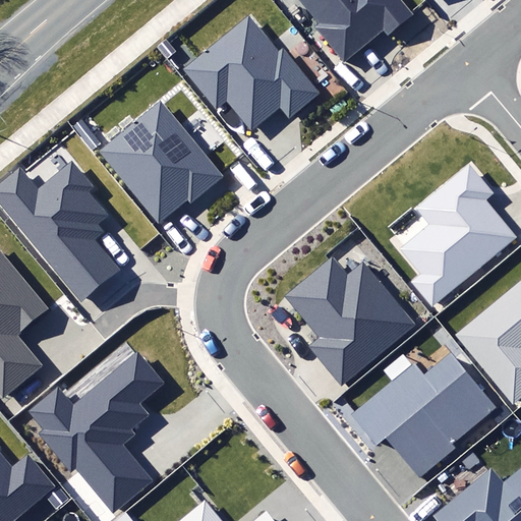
[(314,27),(345,63),(384,31),(388,35),(412,14),(400,0),(300,0),(320,22),(314,27)]
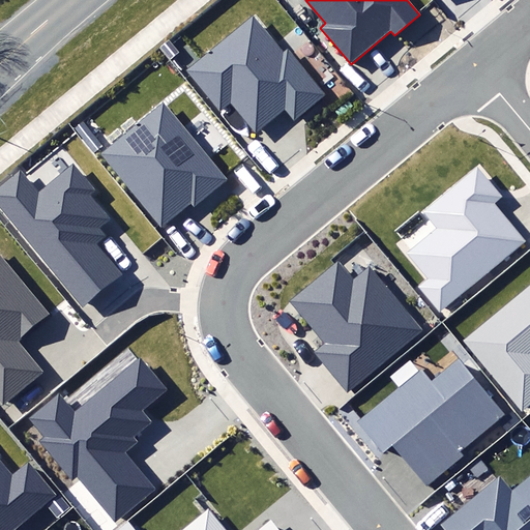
[(231,102),(256,133),(284,110),(293,121),(325,95),(288,49),(285,52),(254,15),(185,69),(219,111),(231,102)]
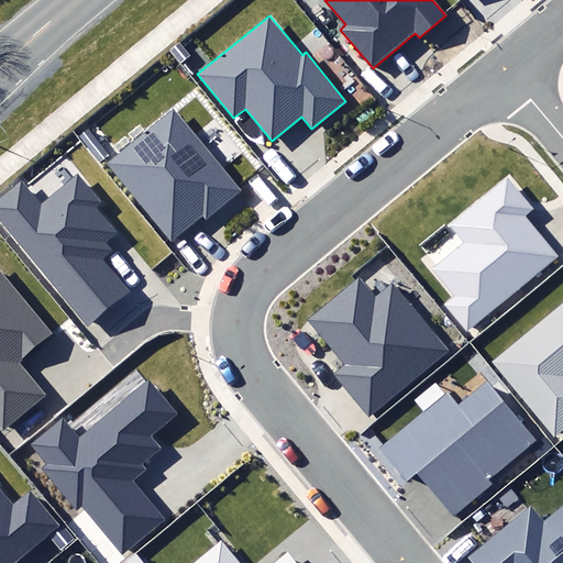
[(105,163),(169,241),(202,213),(209,221),(245,191),(174,106),(105,163)]
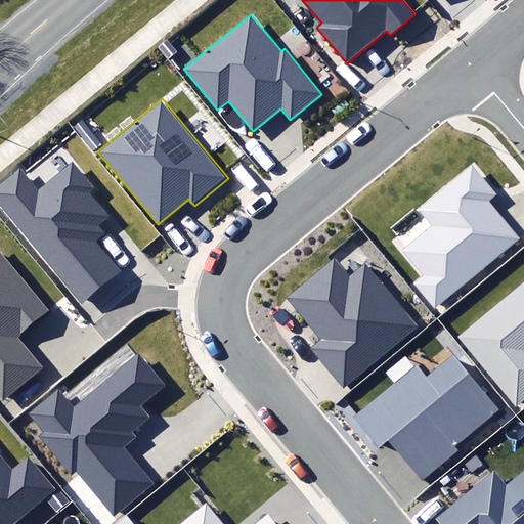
[(0,186),(0,202),(79,303),(119,271),(95,242),(104,233),(98,226),(106,219),(88,195),(95,190),(75,164),(38,192),(20,171),(0,186)]
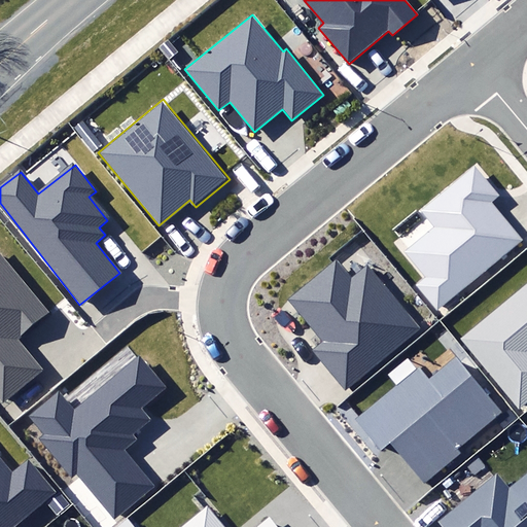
[(415,284),(437,313),(526,242),(492,199),(498,195),(477,168),(423,210),(436,227),(406,253),(424,277),(415,284)]
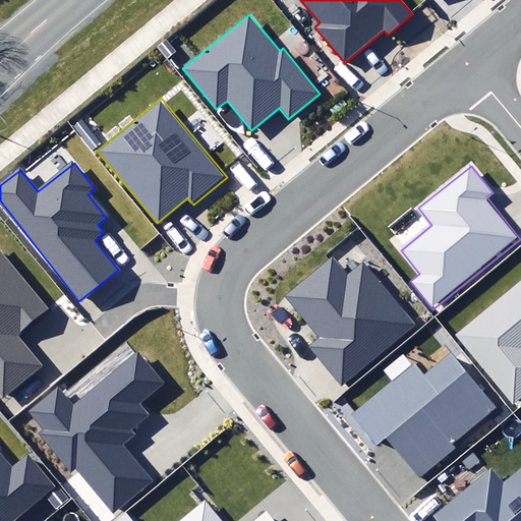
[(0,391),(3,395),(41,365),(16,336),(51,308),(0,246),(0,391)]
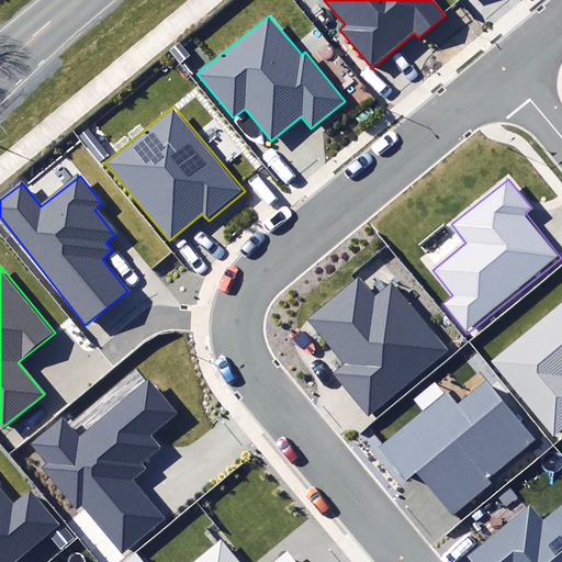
[(334,374),(368,415),(447,349),(393,284),(377,298),(359,277),(308,318),(347,363),(334,374)]
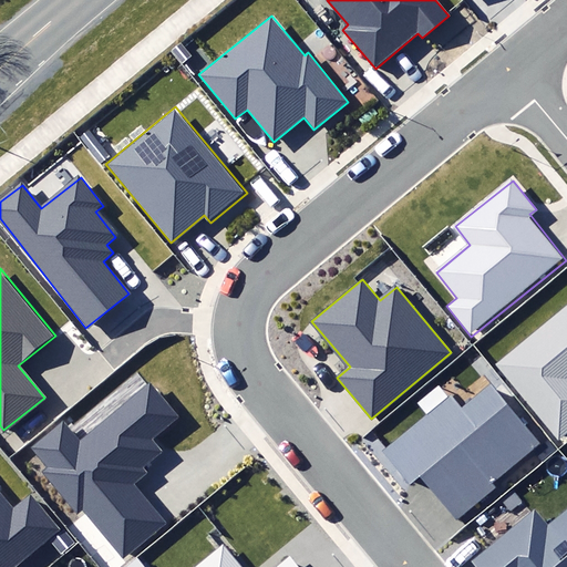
[(566,308),(497,364),(558,440),(566,431),(566,308)]
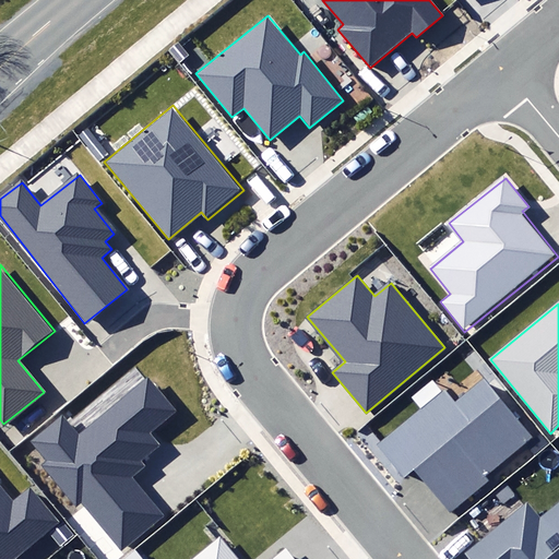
[(415,472),(450,513),(489,480),(485,476),(533,437),(484,378),(455,401),(444,388),(376,445),(404,480),(415,472)]
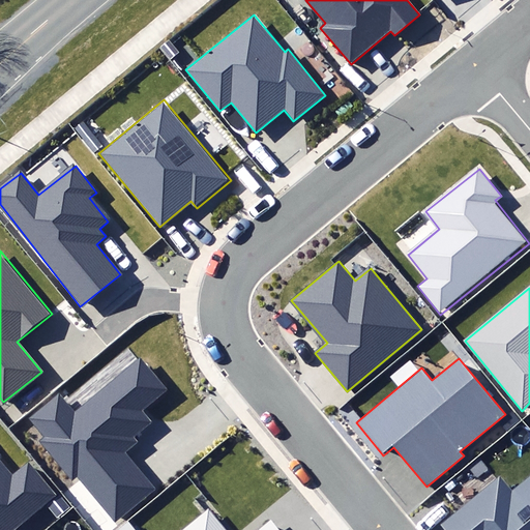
[(77,476),(115,524),(158,490),(126,450),(138,442),(133,435),(148,421),(140,410),(164,390),(140,361),(76,413),(61,395),(32,419),(45,435),(36,441),(69,481),(77,476)]
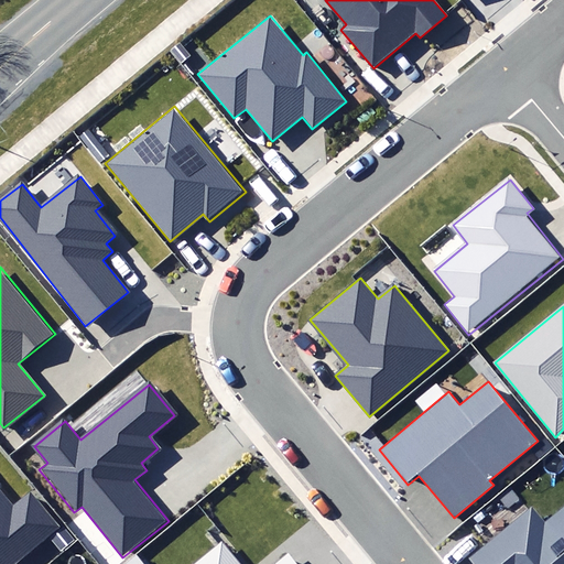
[(0,563),(15,563),(61,527),(30,490),(14,502),(0,486),(0,563)]
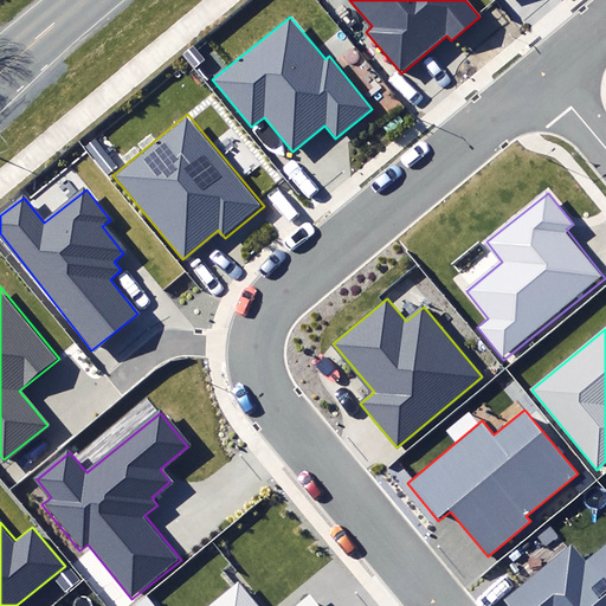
[(503,599),(509,605),(605,605),(605,546),(587,561),(573,543),(503,599)]
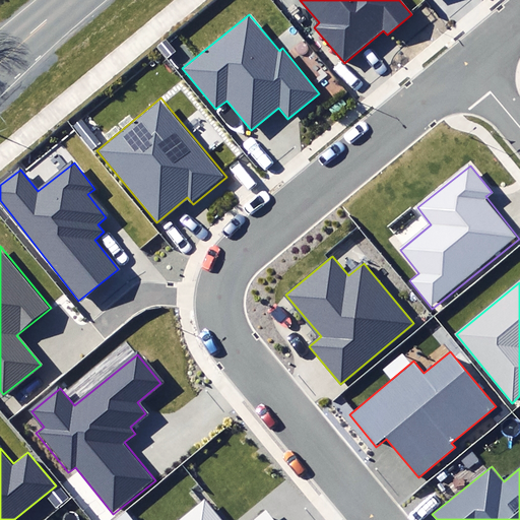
[(273,519),(265,510),(253,519),(222,519),(205,499),(180,519),(273,519)]
